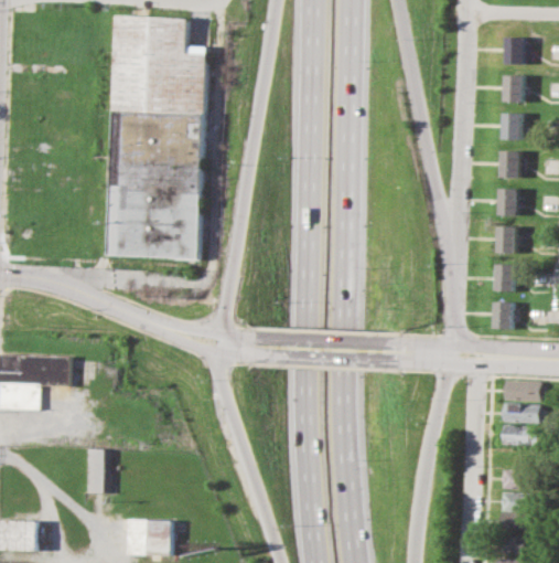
[(113,14),(187,19),(185,53),(205,54),(203,113),(109,108),(113,14)]
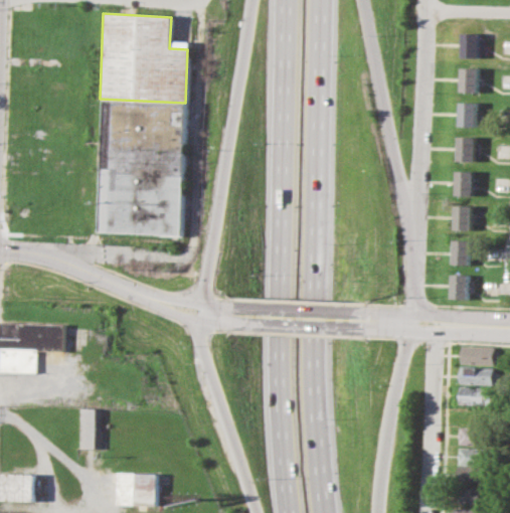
[(458,33),(478,34),(477,59),(458,58),(458,33)]
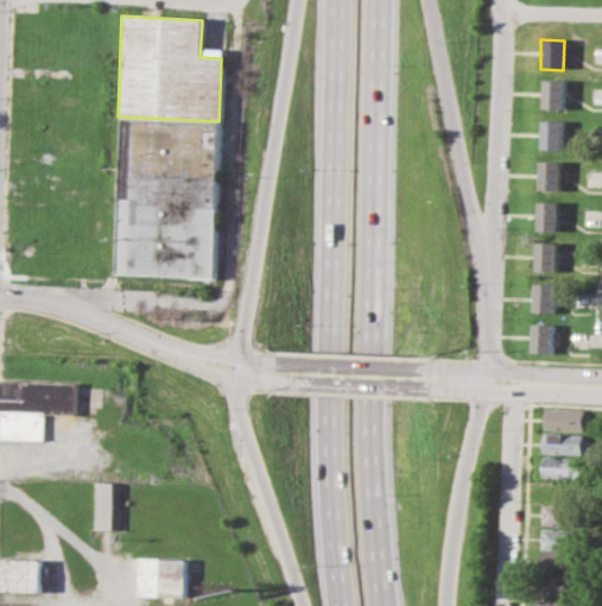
[(540,80),(562,81),(562,111),(539,111),(540,80)]
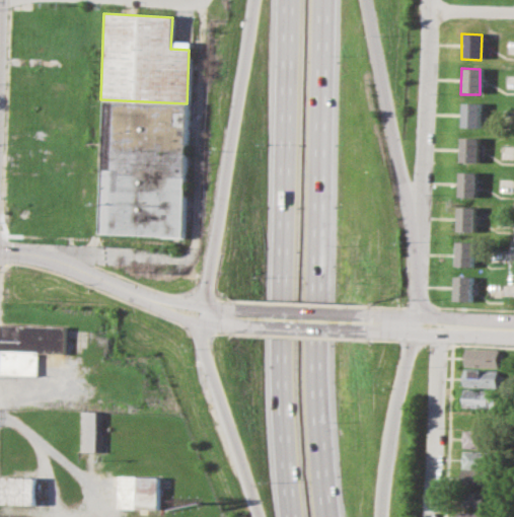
[(100,99),(94,235),(180,239),(187,103),(100,99)]
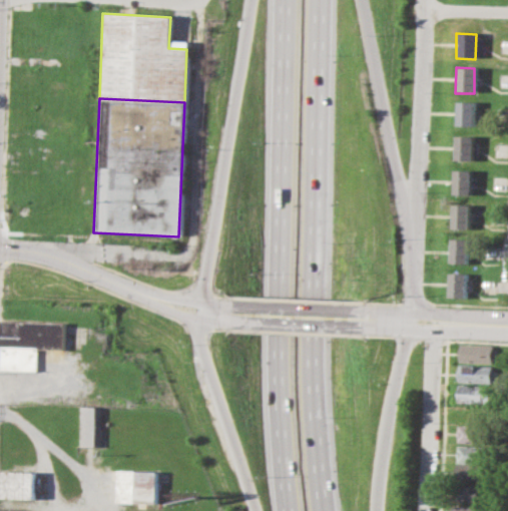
[(453,103),(472,104),(472,128),(453,128),(453,103)]
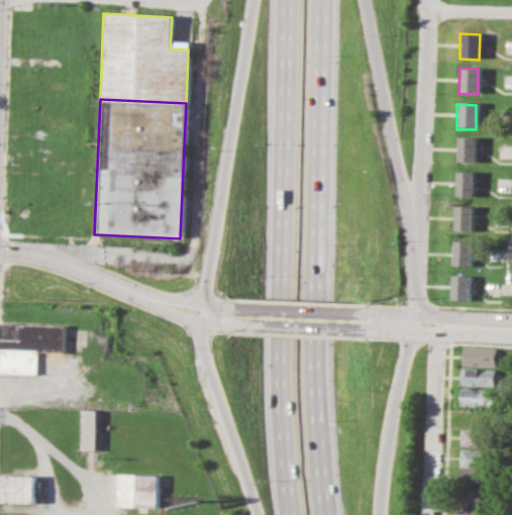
[(456,137),(476,138),(475,163),(455,162),(456,137)]
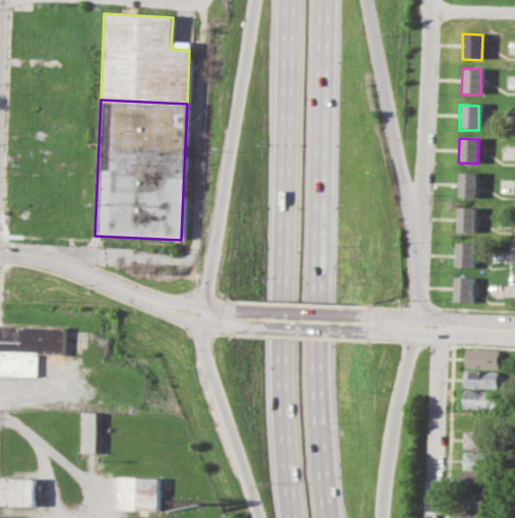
[(458,174),(474,175),(474,198),(457,197),(458,174)]
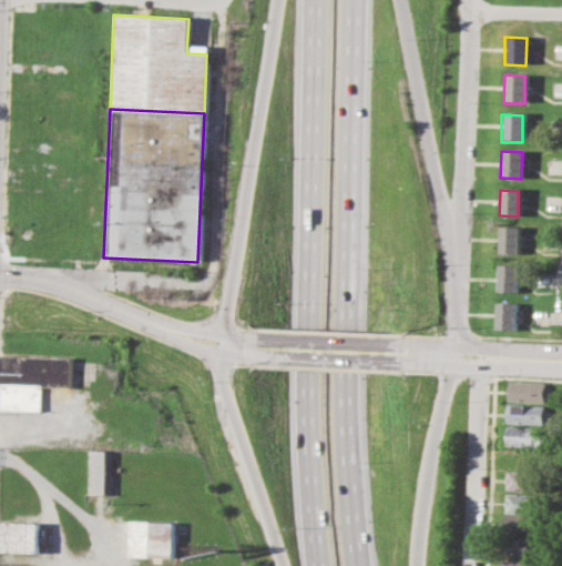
[(499,228),(517,228),(517,254),(498,253),(499,228)]
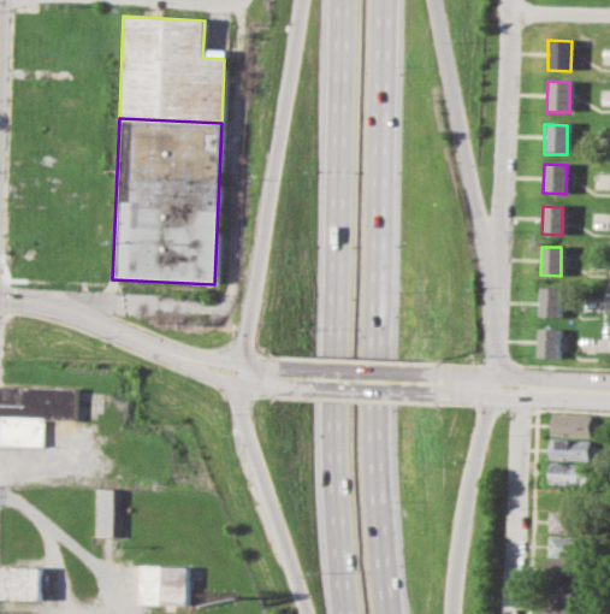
[(539,288),(561,289),(560,318),(538,318),(539,288)]
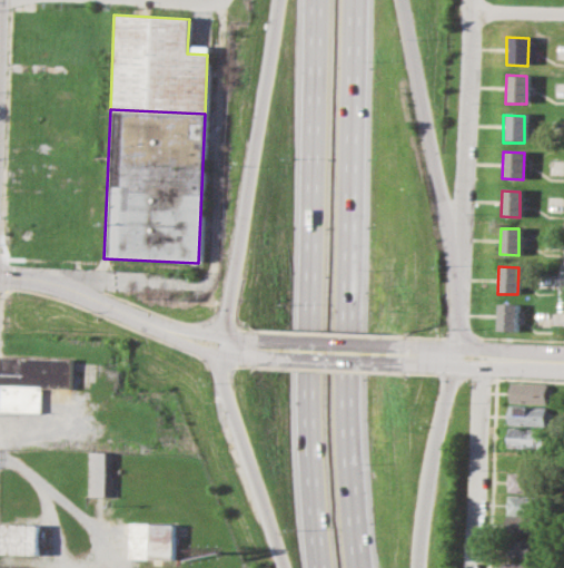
[(497,303),(517,304),(516,332),(496,331),(497,303)]
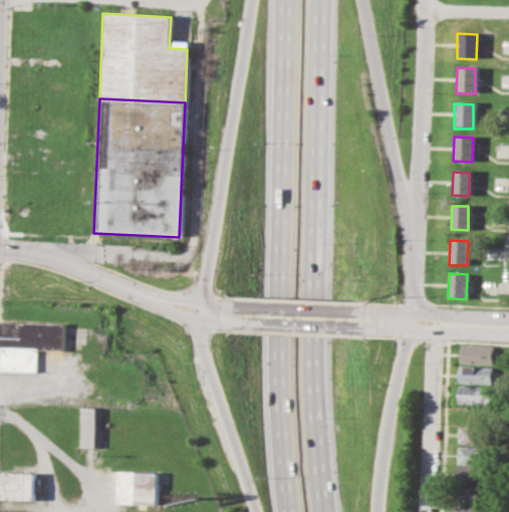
[(0,322),(63,324),(62,352),(35,351),(34,372),(0,371),(0,322)]
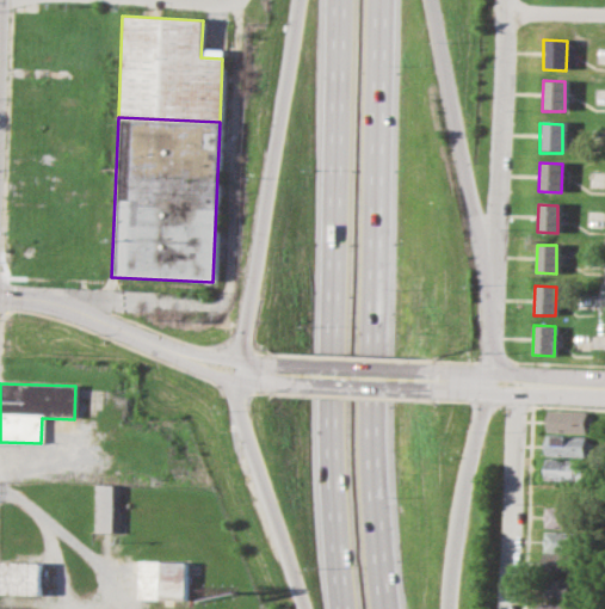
[(545,412),(585,413),(585,419),(588,419),(588,430),(584,430),(584,434),(544,432),(545,412)]
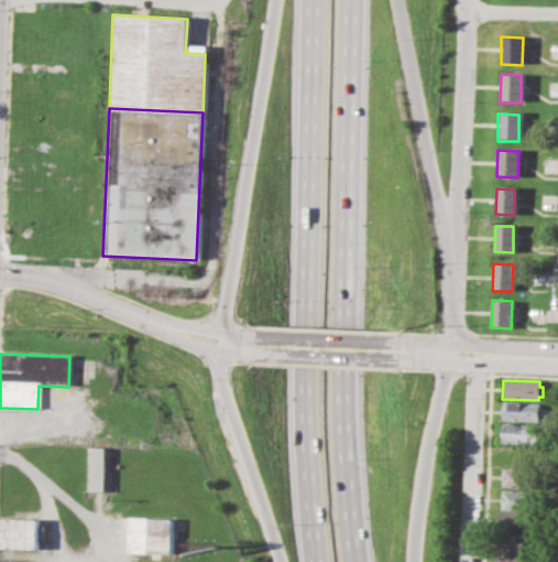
[(501,402),(537,402),(537,408),(543,408),(543,420),(535,420),(535,423),(501,422),(501,402)]
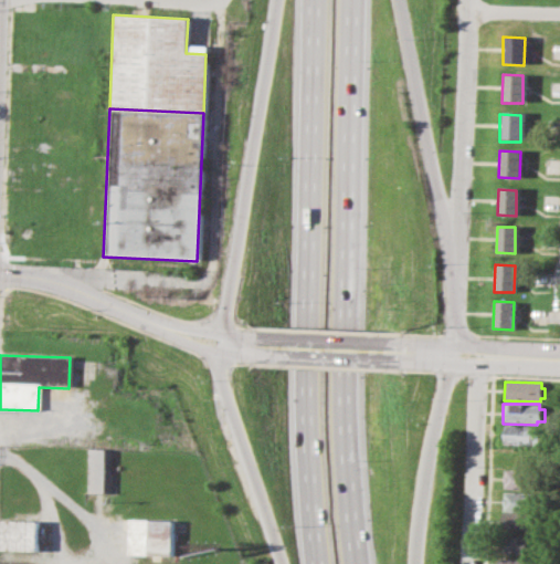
[(504,427),(539,428),(539,431),(545,432),(545,442),(538,441),(537,447),(503,446),(504,427)]
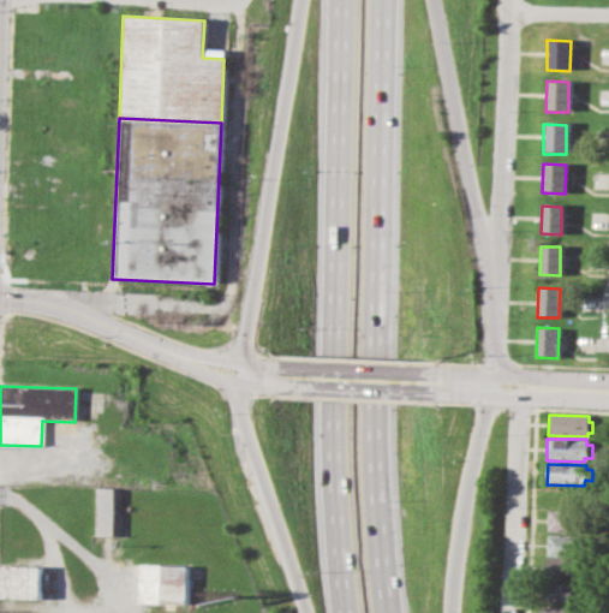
[(93,489),(115,491),(113,537),(90,536),(93,489)]
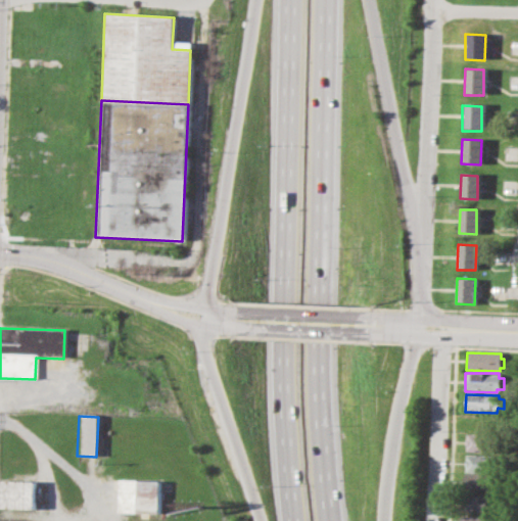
[(464,434),(497,435),(497,454),(463,453),(464,434)]
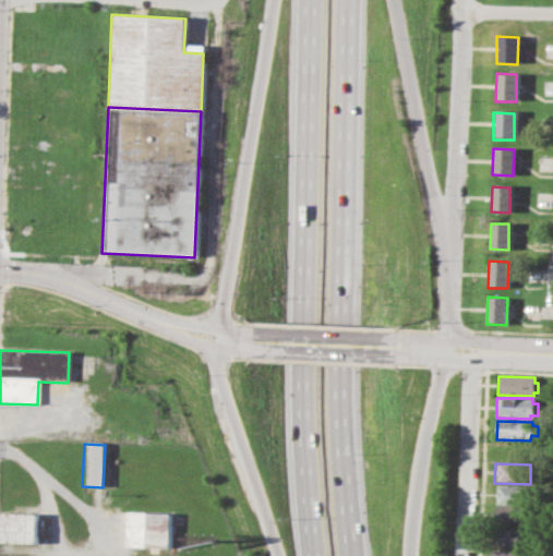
[(494,487),(529,488),(529,505),(493,504),(494,487)]
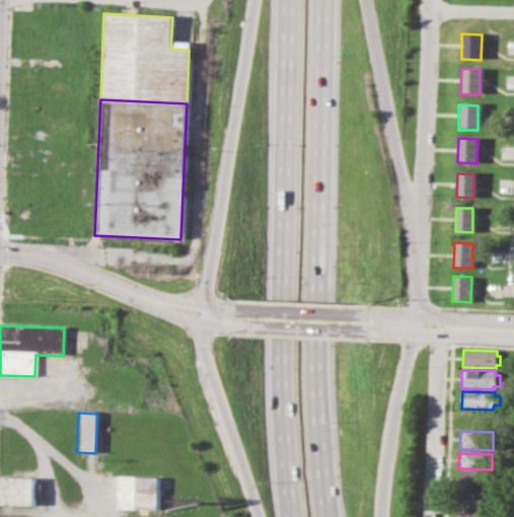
[(458,471),(491,472),(490,488),(458,486),(458,471)]
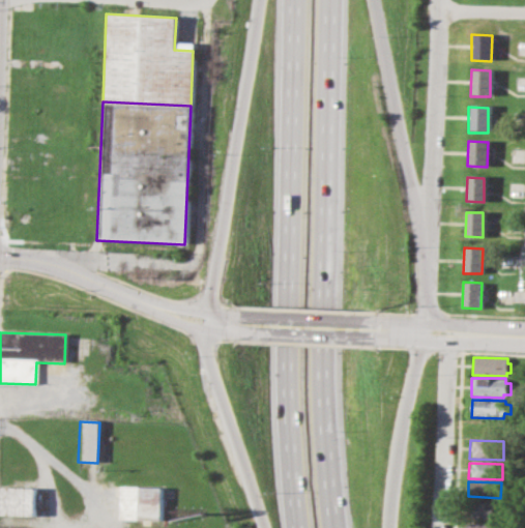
[(117,487),(159,489),(157,522),(116,520),(117,487)]
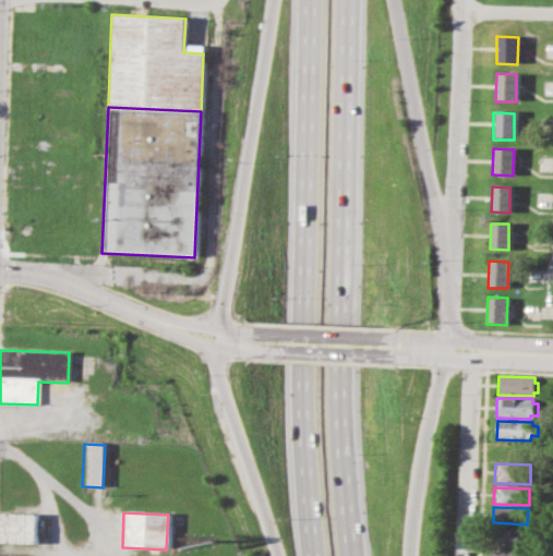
[(0,515),(35,516),(34,544),(0,543),(0,515)]
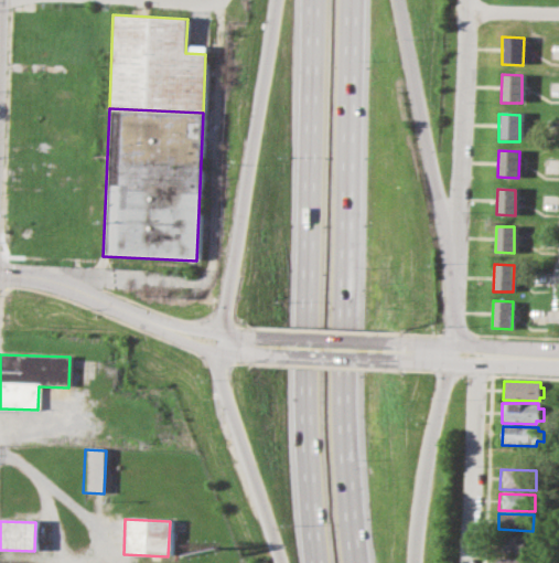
[(497,537),(534,538),(534,555),(497,554),(497,537)]
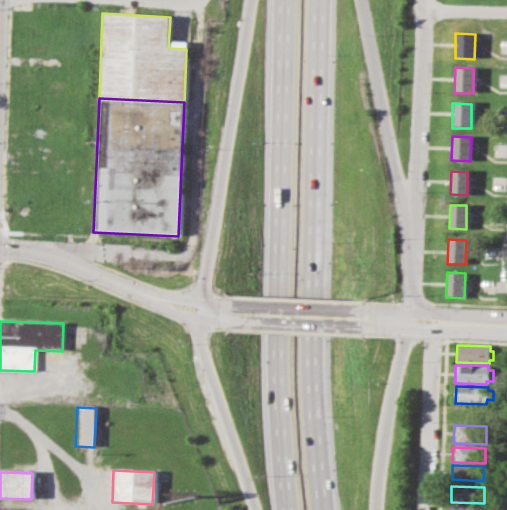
All buildings are outlined.
